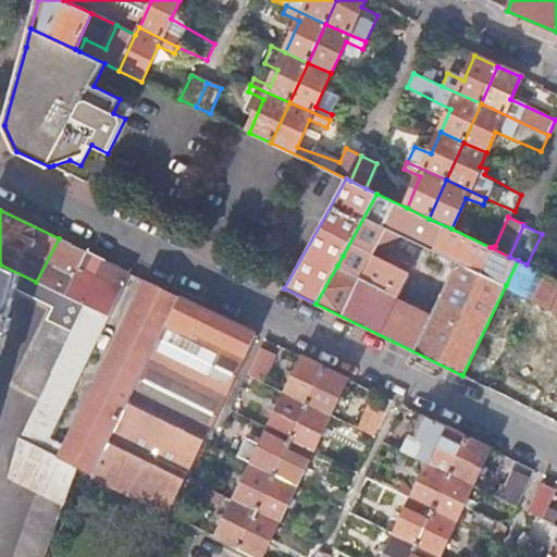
[(109,317),(130,273),(96,257),(59,238),(36,282),(85,306),(109,317)]
